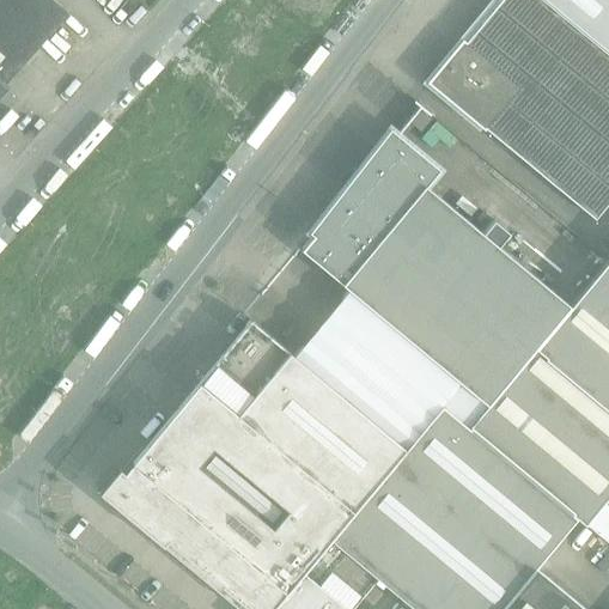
[(0,0),(0,95),(71,16),(52,0),(0,0)]
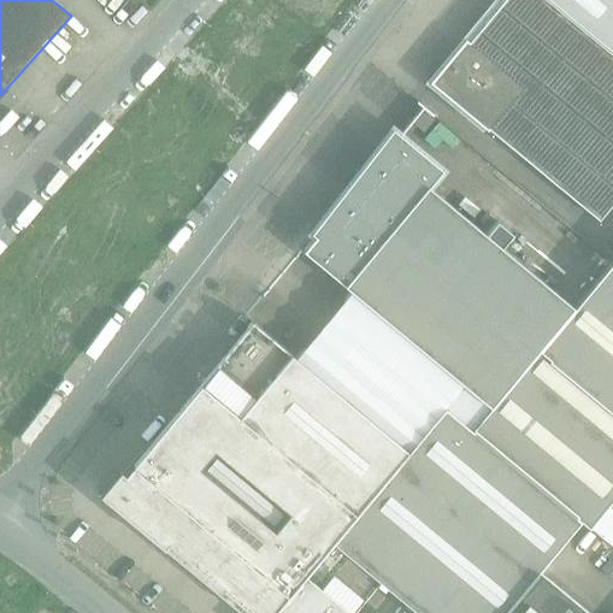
[(447,411),(411,454),(280,612),(587,612),(541,575),(583,524),(591,531),(594,528),(611,507),(612,505),(612,0),(546,0),(587,34),(612,54),(612,266),(577,311),(494,411),(475,434),(447,411)]
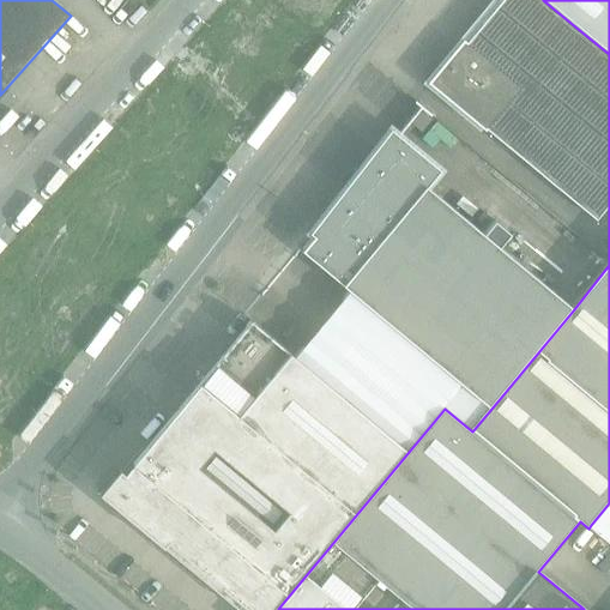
[(466,42),(430,85),(484,131),(488,133),(489,132),(599,222),(609,209),(609,54),(584,34),(543,0),(507,0),(505,4),(470,46),(466,42)]
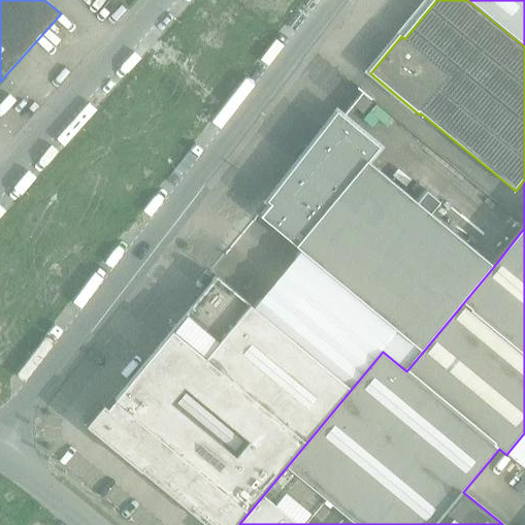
[(366,99),(358,109),(365,116),(374,105),(366,99)]
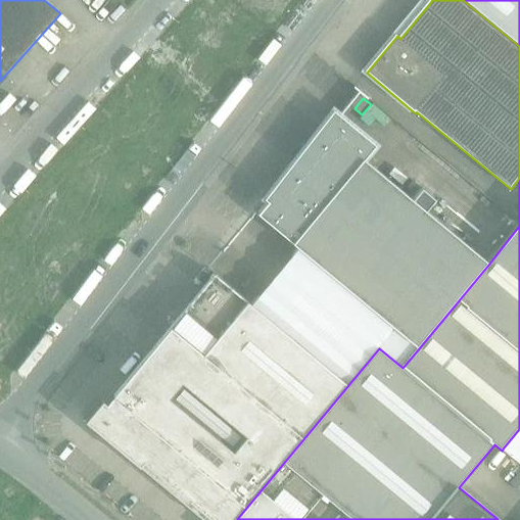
[(270,203),(260,216),(300,250),(419,348),(489,264),(428,213),(437,201),(424,191),(415,202),(366,161),(377,147),(335,112),(267,201),(270,203)]
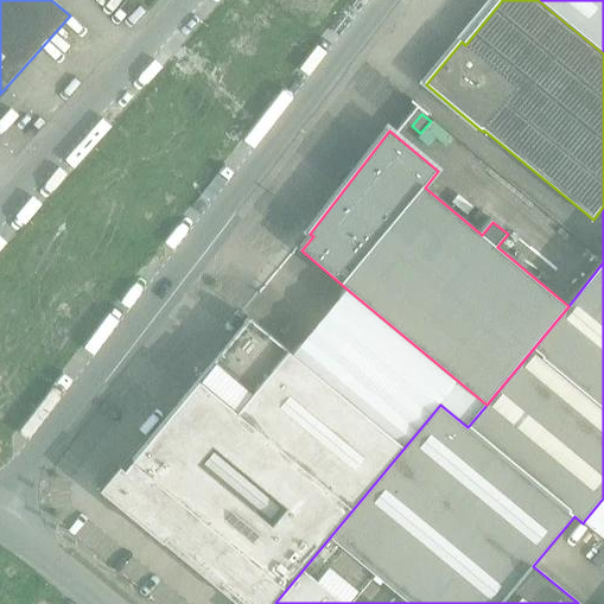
[(116,472),(101,491),(126,513),(235,603),(245,603),(275,603),(405,447),(294,356),(252,320),(126,471),(121,466),(116,472)]
